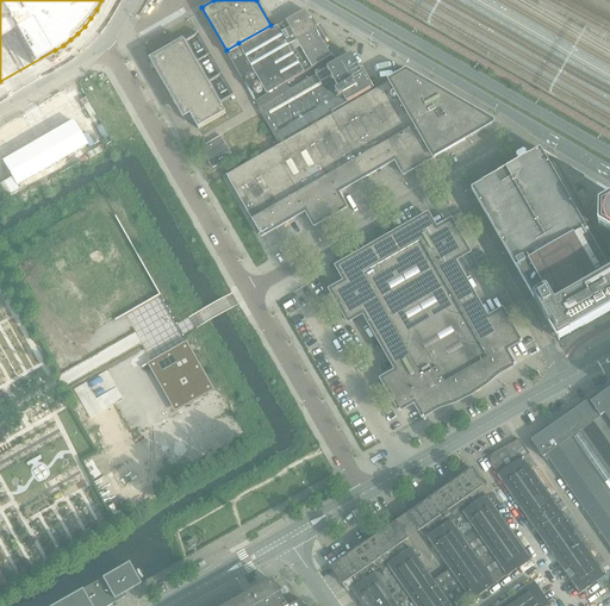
[(316,27),(305,8),(305,7),(286,18),(278,23),(277,24),(275,23),(271,25),(238,43),(226,50),(244,81),(254,75),(256,80),(260,79),(256,74),(251,64),(288,43),(297,38),(316,27)]
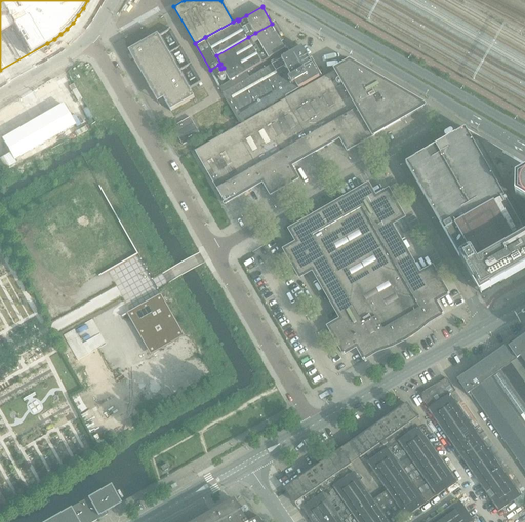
[(285,46),(272,24),(255,33),(248,37),(216,55),(220,64),(224,68),(230,79),(246,69),(261,61),(269,56),(285,46)]
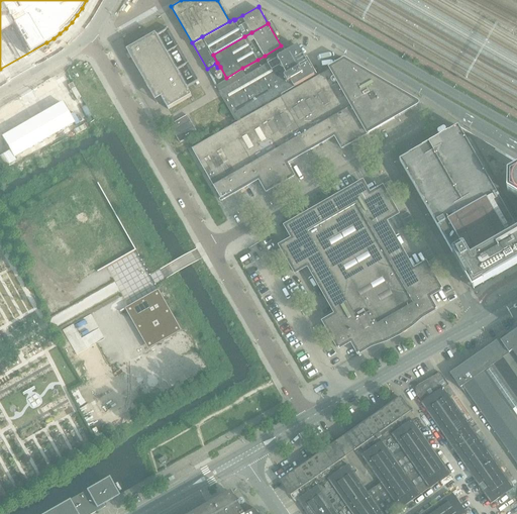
[(191,94),(187,85),(177,68),(167,50),(157,33),(156,31),(140,39),(126,47),(138,69),(151,92),(158,88),(168,107),(191,94)]
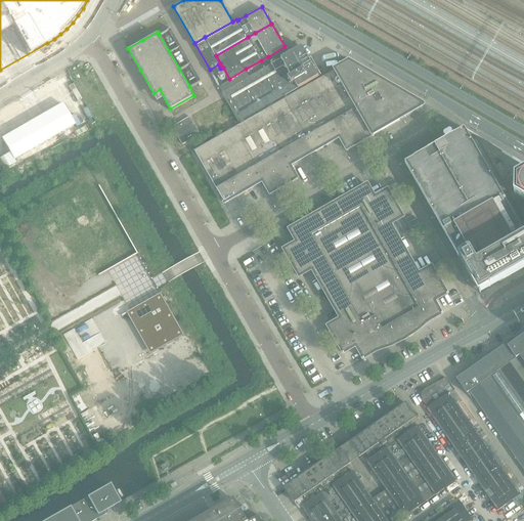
[(313,62),(311,62),(302,45),(302,44),(290,51),(284,54),(284,55),(280,56),(249,75),(246,69),(229,79),(218,85),(224,94),(238,120),(287,93),(297,87),(307,81),(318,75),(318,74),(314,68),(314,69),(313,67),(315,66),(313,62)]
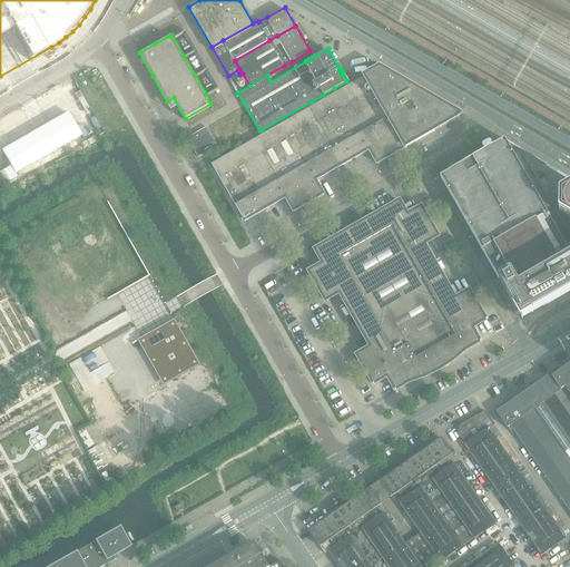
[(460,114),(461,113),(460,113),(460,111),(380,65),(362,76),(336,90),(361,132),(370,147),(377,162),(403,147),(460,114)]
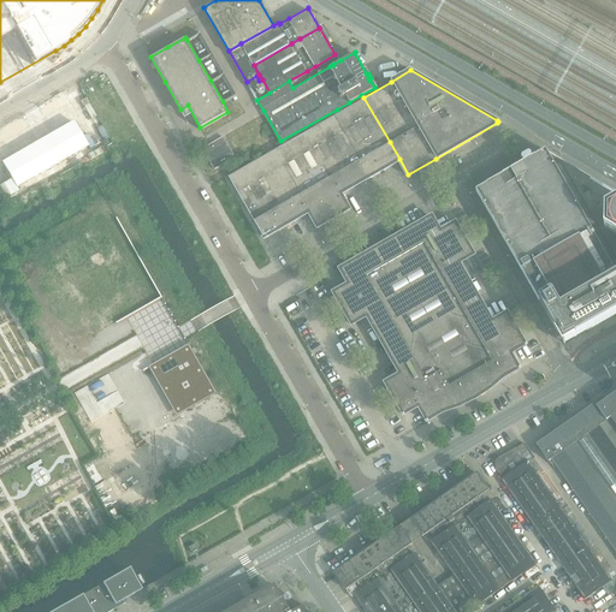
[(349,102),(337,110),(338,112),(362,97),(361,95),(349,102)]
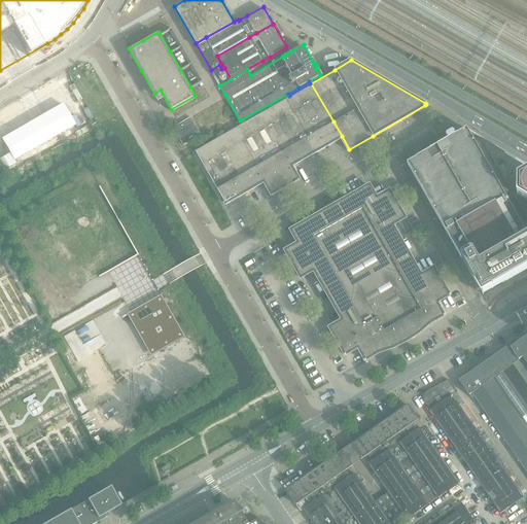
[(334,121),(311,83),(310,83),(289,96),(286,97),(309,136),(317,150),(342,136),(334,121)]
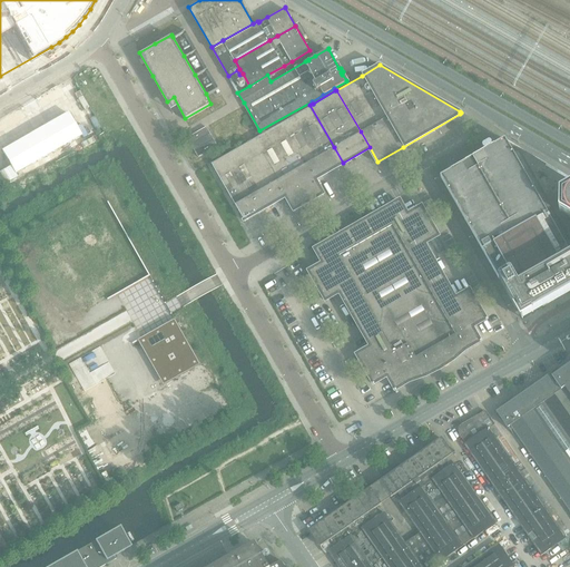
[(334,147),(310,105),(283,120),(307,163),(316,178),(343,163),(334,147)]
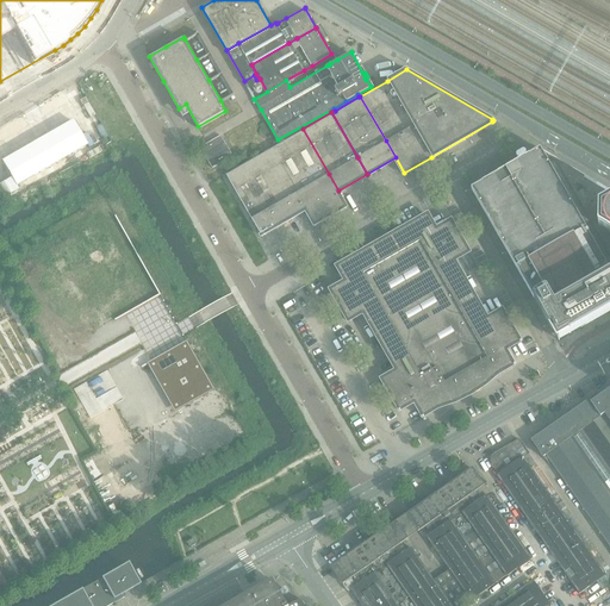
[(329,174),(303,129),(271,148),(296,192),(306,208),(315,224),(347,206),(338,191),(329,174)]
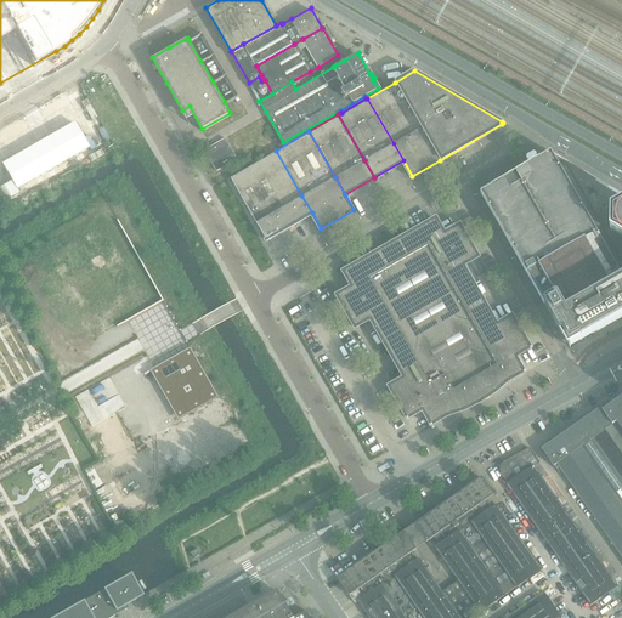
[(237,157),(225,136),(204,148),(216,169),(237,157)]
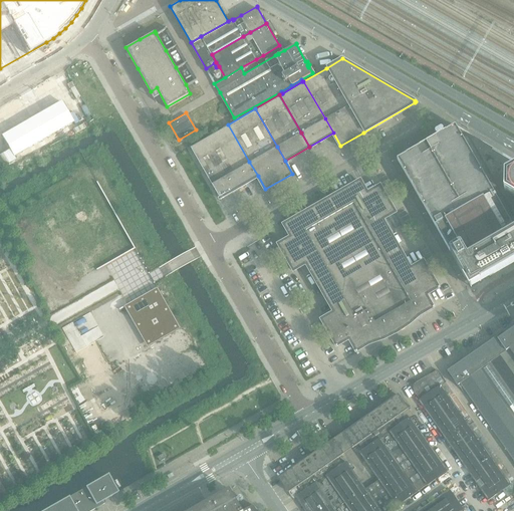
[(249,162),(228,124),(191,146),(212,183),(221,198),(258,176),(249,162)]
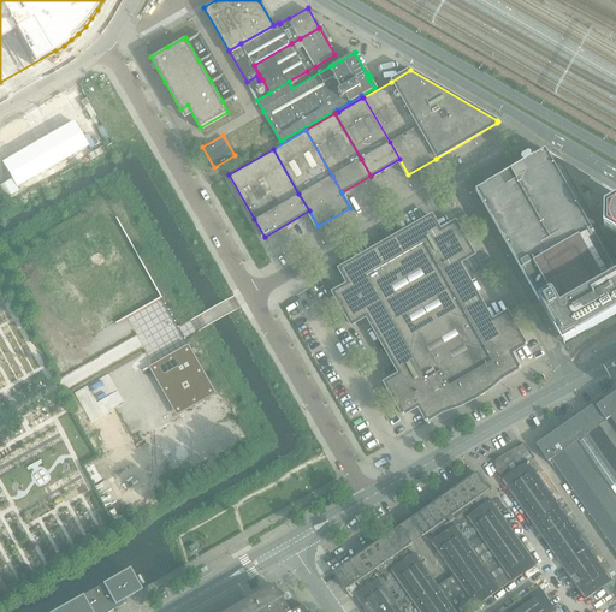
[(615,189),(546,149),(492,179),(475,189),(522,269),(563,342),(615,312),(615,189)]
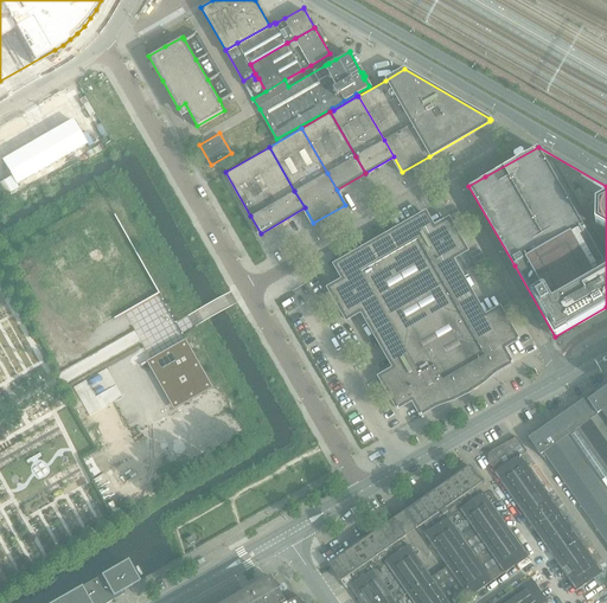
[(485,314),(483,310),(453,257),(467,249),(449,217),(434,225),(426,211),(334,263),(344,278),(328,287),(346,318),(362,309),(391,363),(394,366),(379,376),(397,406),(413,398),(421,414),(436,404),(453,398),(468,391),(483,382),(498,370),(512,361),(504,346),(518,338),(500,306),(485,314)]
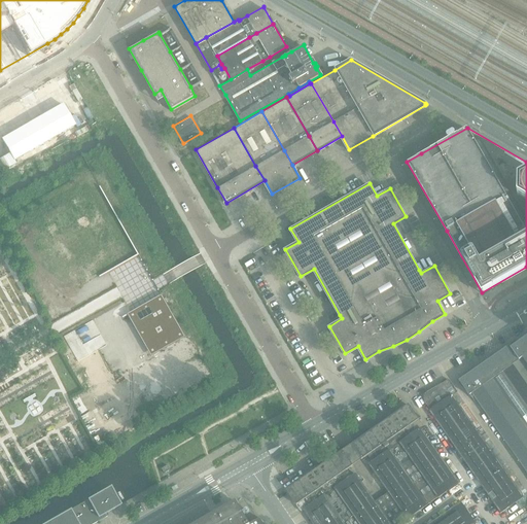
[(162,292),(136,307),(142,317),(143,318),(143,319),(144,320),(144,321),(145,322),(145,323),(145,324),(145,325),(145,326),(145,327),(145,328),(145,330),(146,332),(146,333),(146,334),(147,335),(147,336),(148,337),(149,337),(150,339),(151,340),(153,341),(155,341),(157,342),(159,342),(160,342),(161,342),(162,342),(163,342),(164,341),(165,341),(166,340),(167,340),(168,339),(169,338),(170,337),(171,336),(171,335),(172,334),(173,333),(174,332),(175,330),(176,329),(180,326),(162,292)]
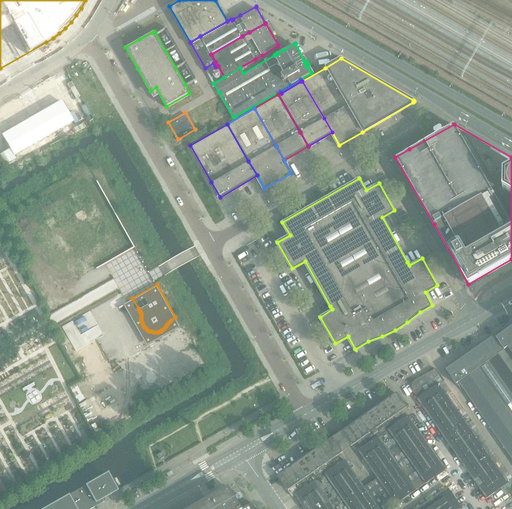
[(180,326),(175,317),(171,320),(170,321),(169,322),(168,323),(167,324),(166,325),(166,326),(165,327),(164,328),(163,329),(162,330),(161,330),(160,331),(159,331),(158,332),(157,332),(156,332),(155,332),(154,332),(153,332),(151,331),(149,331),(147,330),(146,329),(145,327),(144,327),(143,326),(143,325),(142,324),(142,323),(142,322),(141,321),(141,319),(141,318),(141,317),(141,316),(141,315),(141,314),(141,313),(140,312),(140,311),(139,310),(139,309),(138,308),(132,298),(123,303),(147,344),(180,326)]
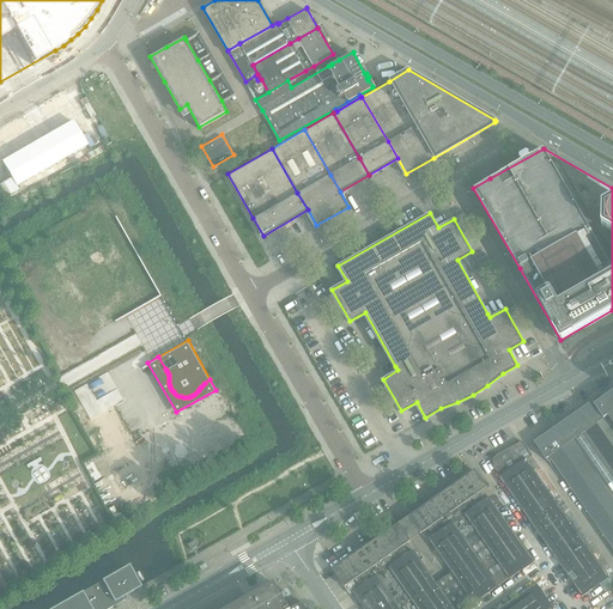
[(612,388),(605,394),(611,403),(602,409),(595,397),(568,416),(581,434),(584,432),(612,474),(612,388)]
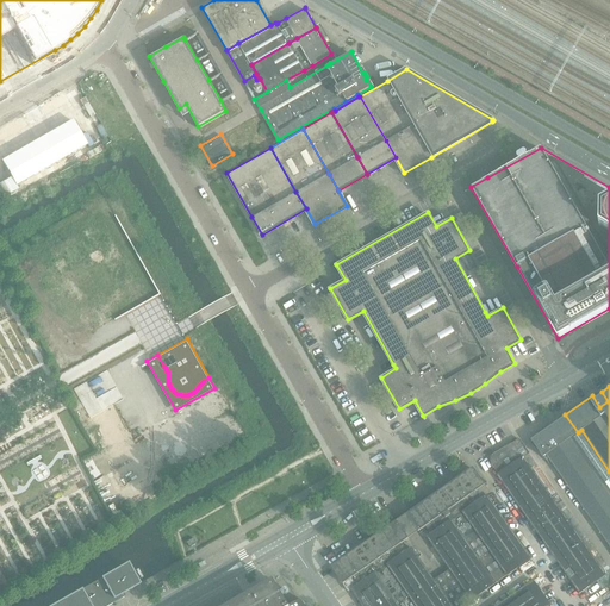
[(608,401),(602,392),(598,394),(597,392),(592,395),(599,407),(608,401)]
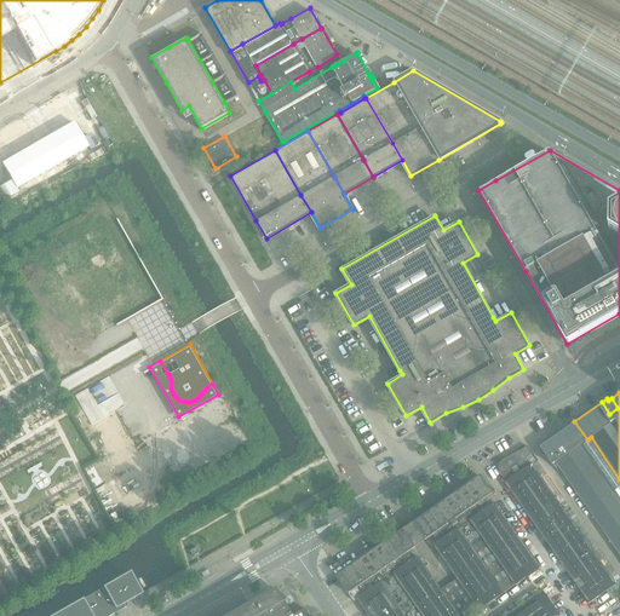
[(619,502),(613,491),(619,485),(619,479),(591,437),(587,439),(574,421),(540,447),(539,447),(545,455),(546,455),(551,462),(552,461),(554,464),(556,462),(619,553),(619,502)]
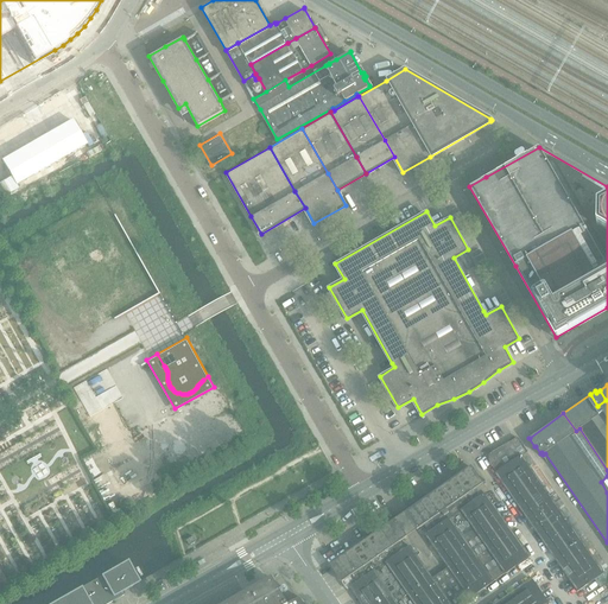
[(570,513),(523,443),(518,436),(493,450),(491,451),(489,453),(488,457),(489,459),(496,470),(495,471),(496,471),(540,534),(570,513)]
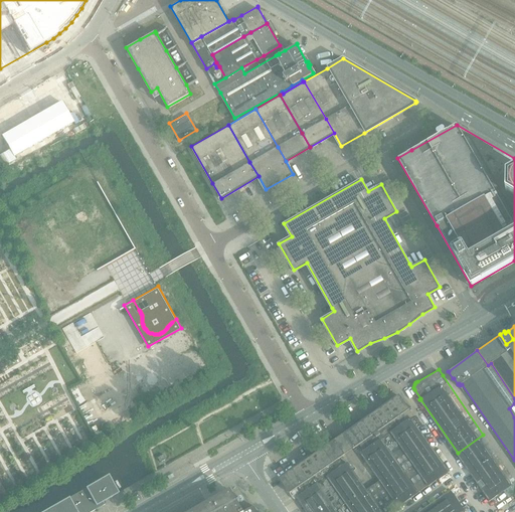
[(448,469),(411,416),(410,416),(407,418),(402,412),(408,407),(398,394),(364,418),(373,432),(380,427),(422,487),(427,484),(449,470),(448,469)]
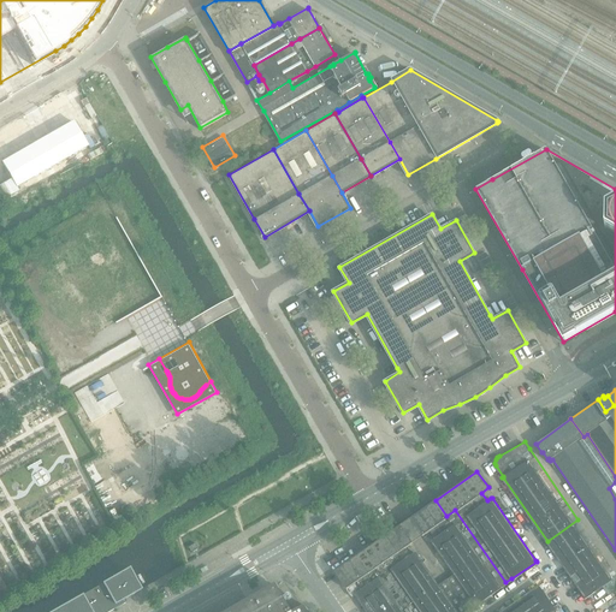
[(505,582),(455,510),(446,516),(436,500),(410,517),(422,534),(430,528),(436,536),(432,539),(454,571),(437,583),(408,605),(413,611),(461,611),(475,604),(501,586),(505,582)]
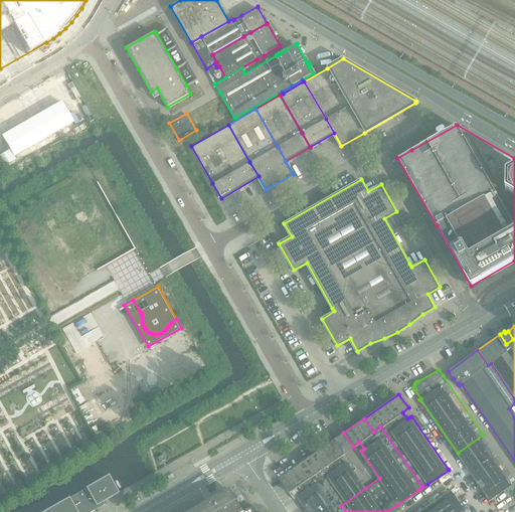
[(365,488),(347,461),(343,464),(338,457),(348,450),(353,447),(343,433),(339,436),(304,460),(314,474),(317,472),(322,478),(337,500),(341,506),(365,488)]
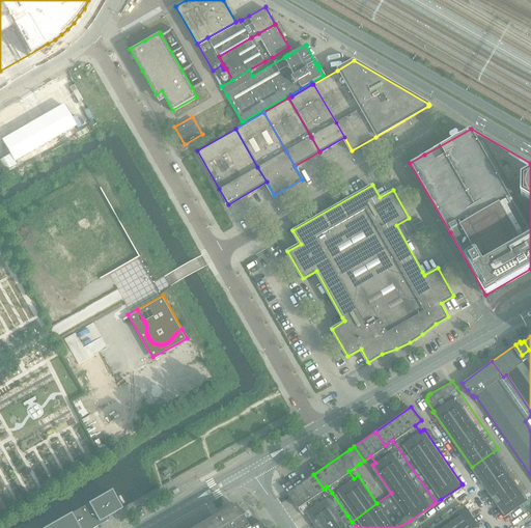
[(530,496),(530,494),(498,448),(472,467),(504,513),(504,515),(526,499),(530,496)]
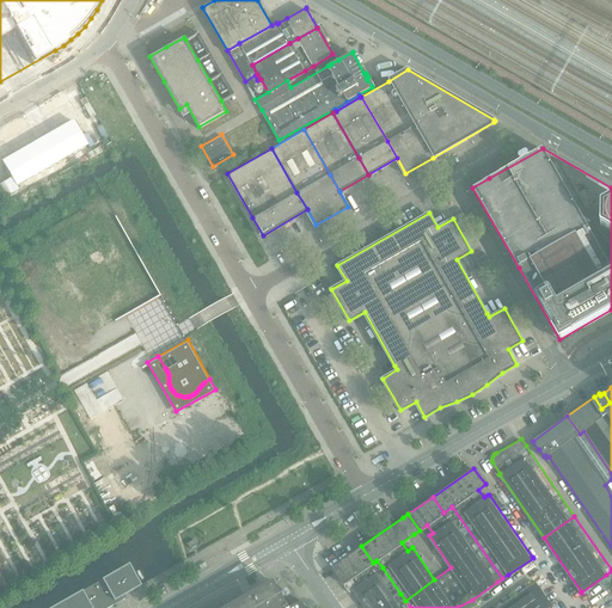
[(383,567),(377,560),(373,563),(361,546),(332,566),(350,591),(353,590),(353,589),(372,576),(371,576),(383,567)]
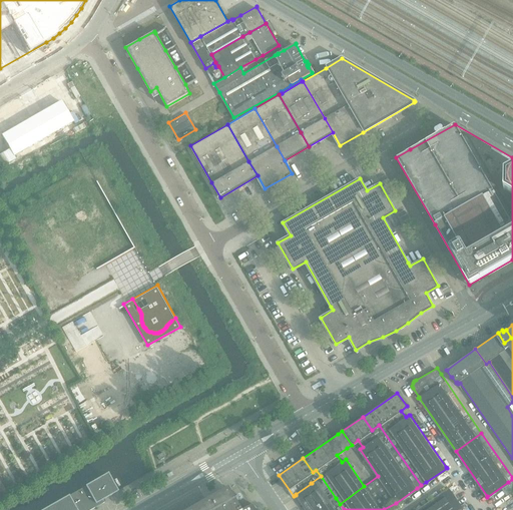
[(103,497),(116,489),(106,472),(76,489),(88,509),(105,499),(103,497)]
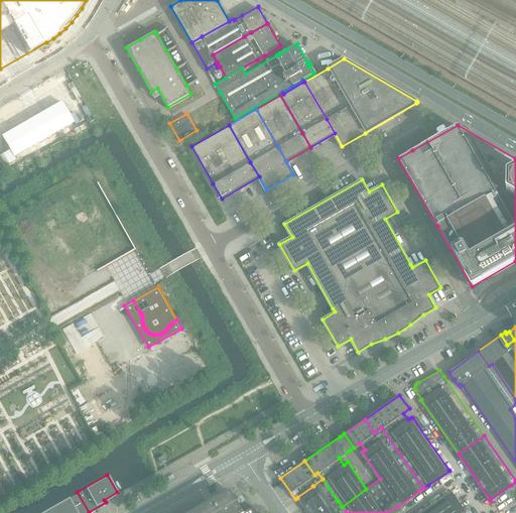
[(323,479),(312,486),(313,486),(297,497),(308,512),(319,512),(338,501),(323,479)]
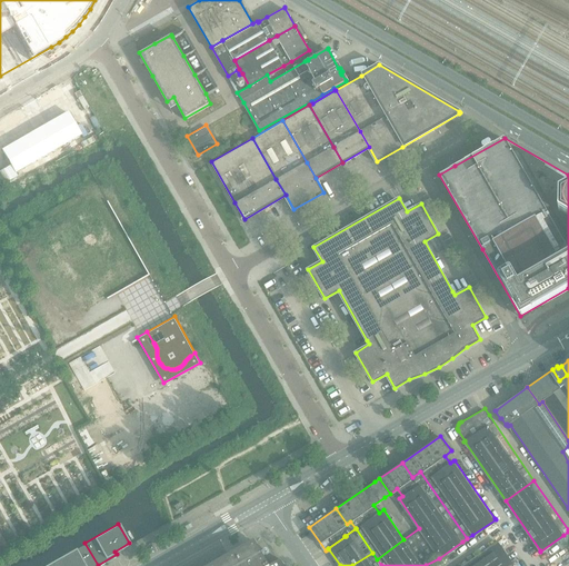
[(280,565),(285,563),(280,557),(269,564),(255,539),(208,565),(280,565)]
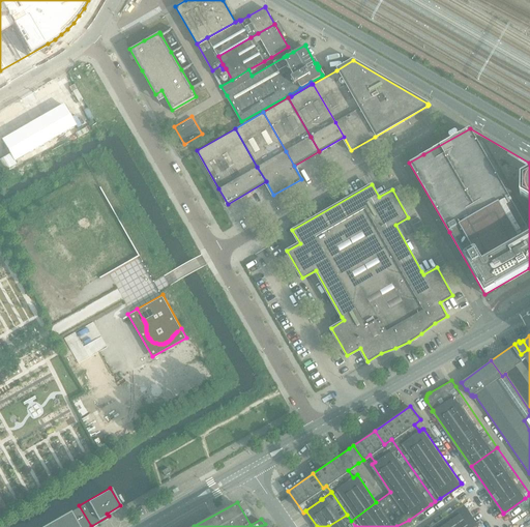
[(479,526),(477,524),(478,524),(463,502),(463,503),(429,526),(479,526)]
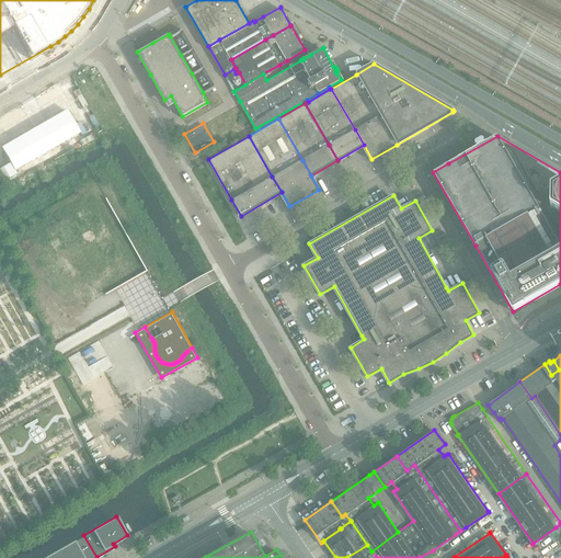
[(83,535),(50,554),(53,557),(94,557),(96,557),(83,535)]
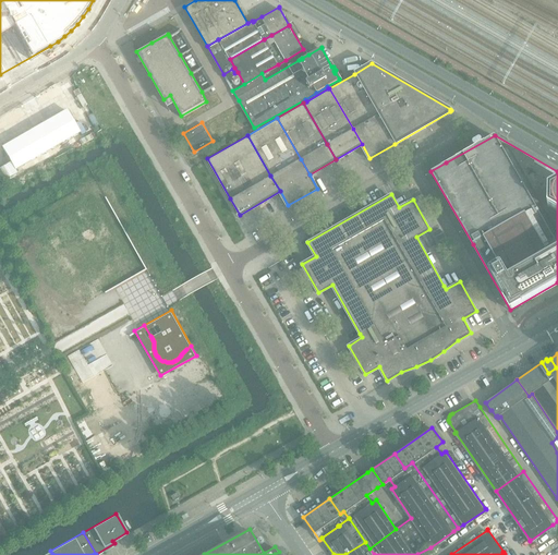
[(374,554),(370,549),(365,542),(346,554),(374,554)]
